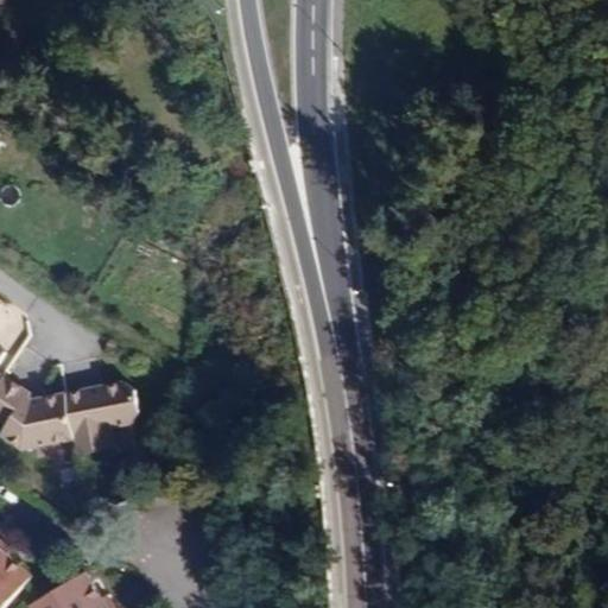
[(31,392),(5,374),(0,381),(0,437),(23,453),(71,438),(77,458),(116,447),(112,431),(133,425),(139,407),(126,378),(31,392)]
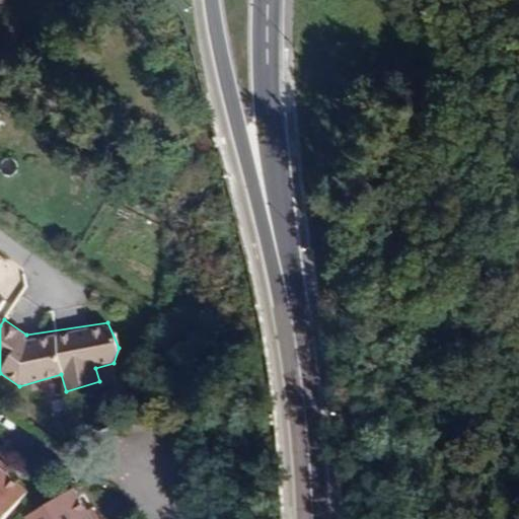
[(15,491),(20,486),(8,475),(11,471),(0,462),(0,518),(3,518),(22,499),(15,491)]
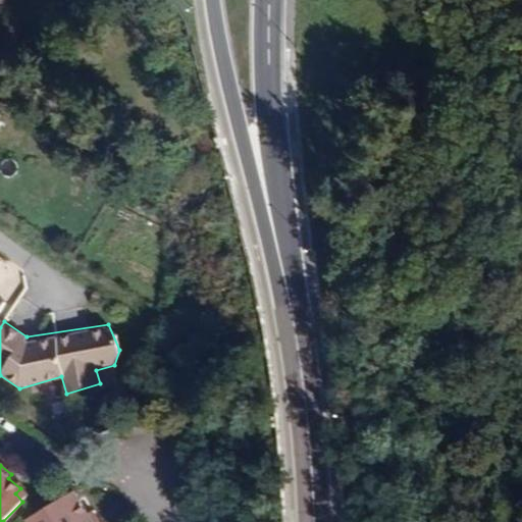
[(28,496),(20,488),(15,493),(22,502),(28,496)]
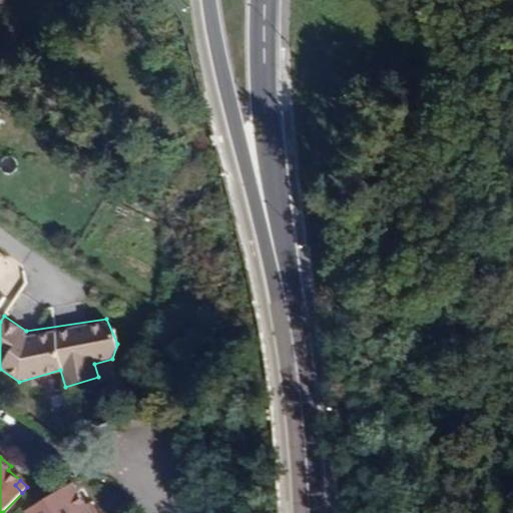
[(78,492),(73,484),(66,488),(71,496),(78,492)]
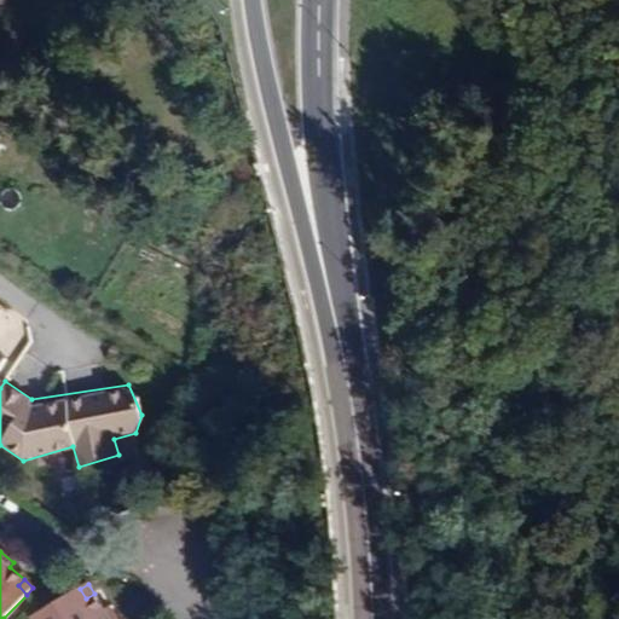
[(105,611),(94,594),(86,599),(80,589),(34,617),(34,618),(115,618),(110,608),(105,611)]
